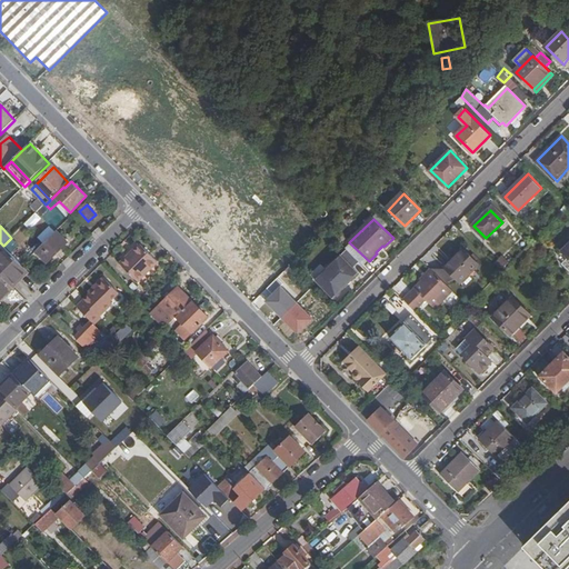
[(68,242),(57,231),(37,251),(47,261),(68,242)]
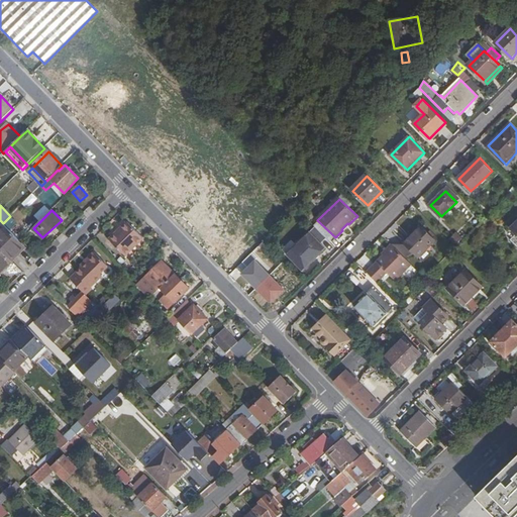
[(245,217),(248,225),(257,221),(253,214),(245,217)]
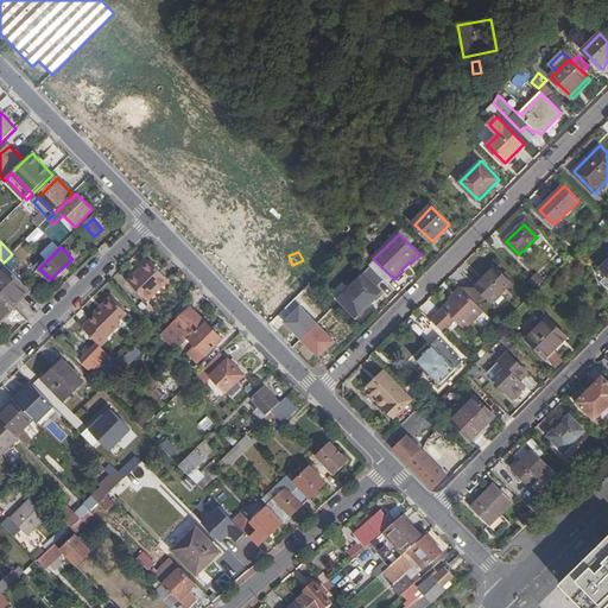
[(170,280),(152,261),(130,282),(149,302),(170,280)]
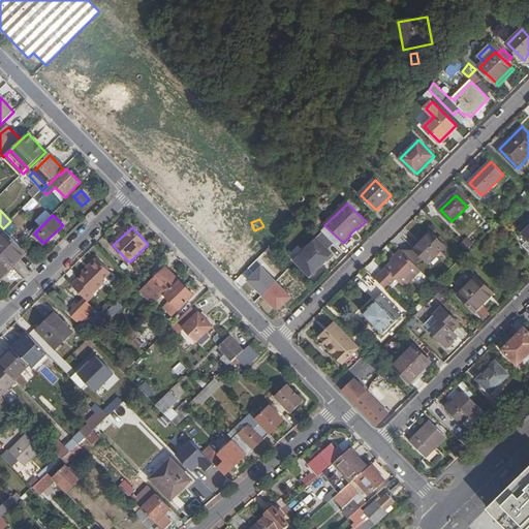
[(439,238),(432,230),(414,247),(426,258),(429,261),(443,247),(446,244),(444,243),(439,238)]
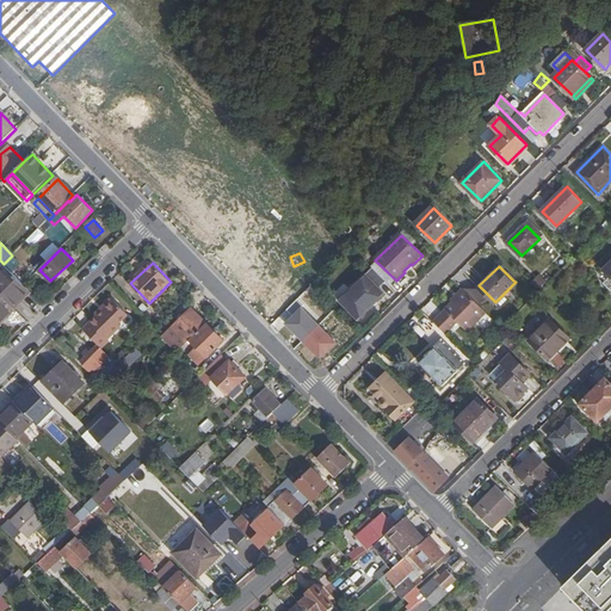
[(19,283),(20,281),(6,267),(0,272),(0,294),(12,306),(26,291),(19,283)]
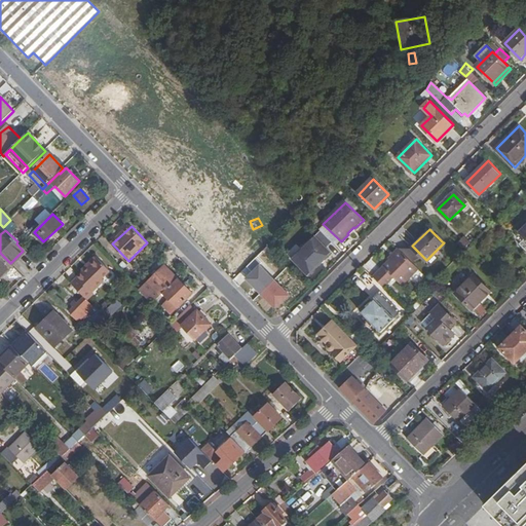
[(332,252),(330,250),(327,248),(333,242),(322,231),(294,259),(309,275),(332,252)]
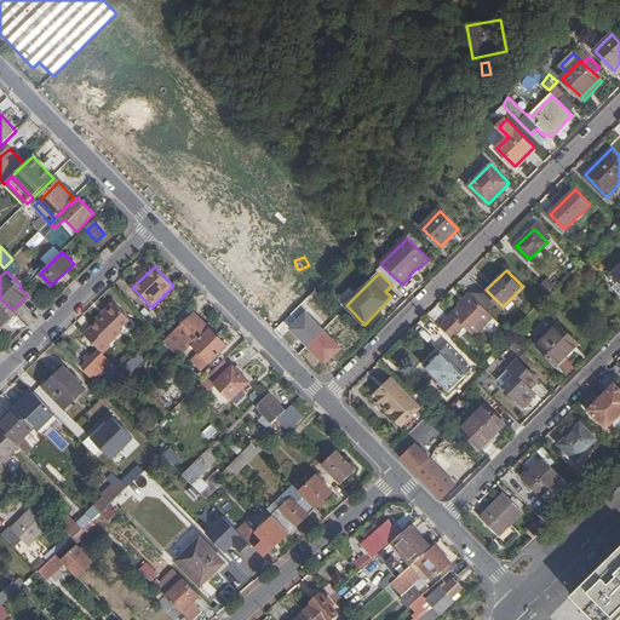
[(549,293),(556,283),(549,276),(540,286),(549,293)]
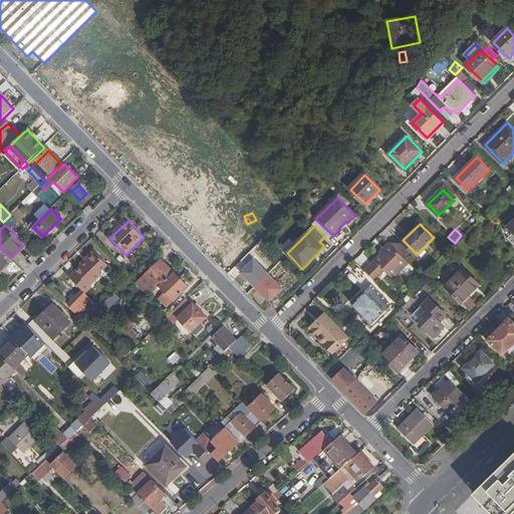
[(403,240),(389,242),(391,243),(403,255),(414,251),(403,240)]
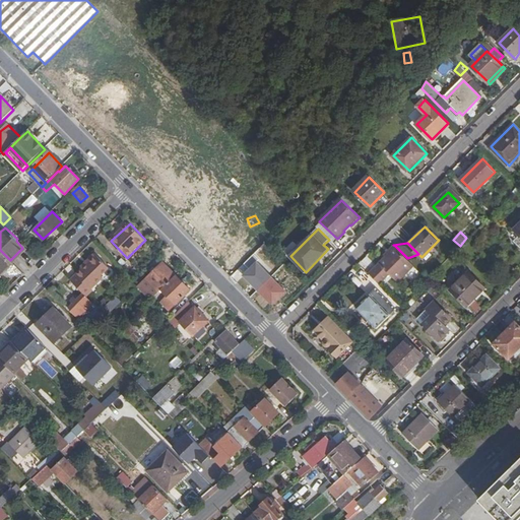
[(438,245),(436,243),(421,257),(424,259),(428,259),(435,252),(438,245)]
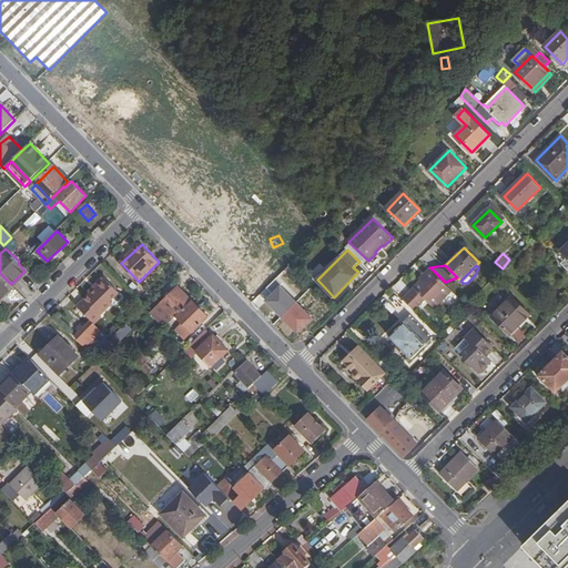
[(445,282),(432,269),(421,280),(423,281),(404,298),(416,311),(427,298),(436,307),(454,291),(445,282)]
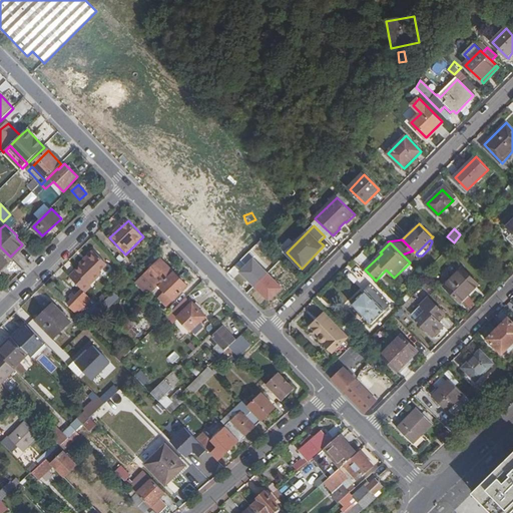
[(0,271),(12,259),(10,257),(0,246),(0,271)]
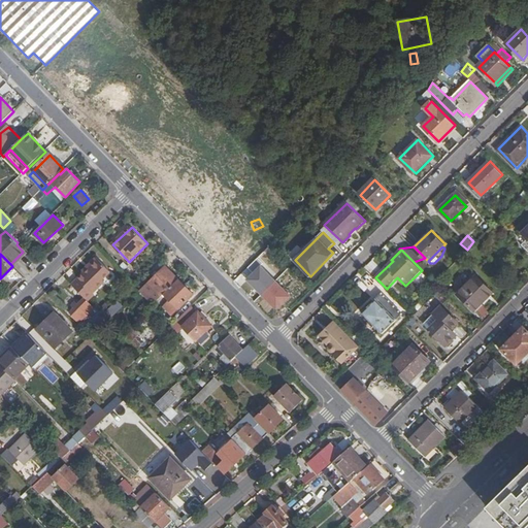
[(85,272),(71,285),(85,298),(88,301),(95,295),(93,293),(104,282),(103,278),(110,271),(97,258),(88,266),(90,267),(85,272)]
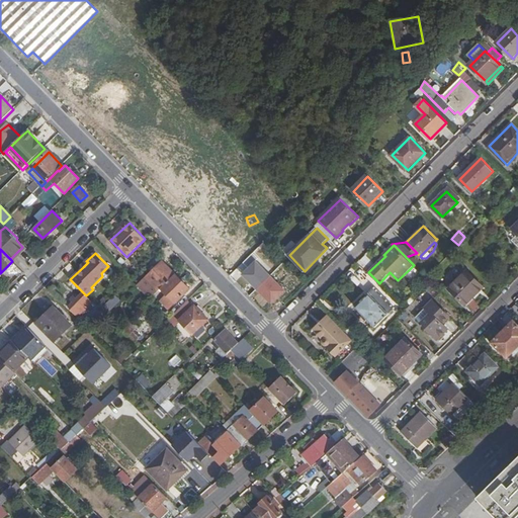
[(139,285),(151,297),(161,288),(175,274),(162,261),(155,268),(153,266),(150,269),(153,271),(139,285)]
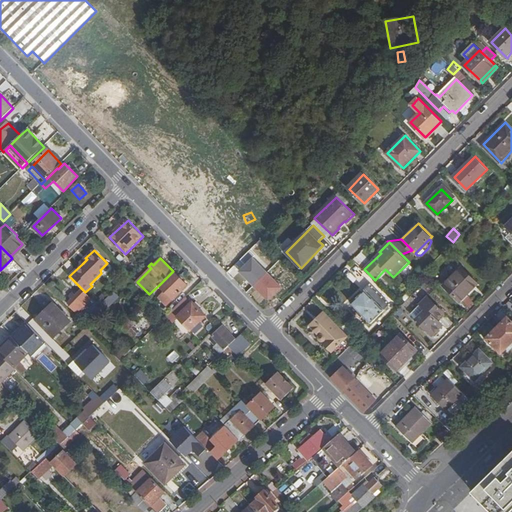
[(473,276),(477,272),(468,264),(464,269),(473,276)]
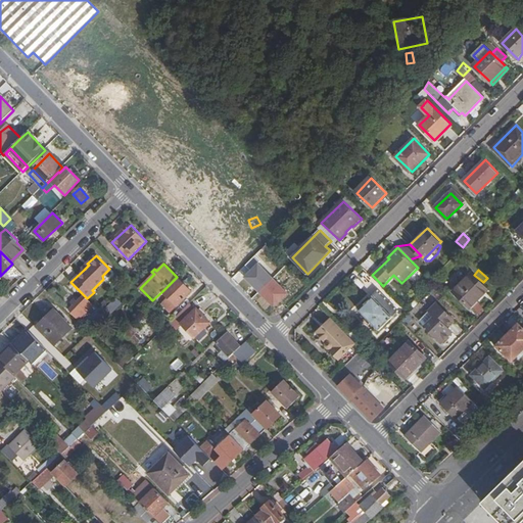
[(489,288),(473,274),(456,292),(471,307),(489,288)]
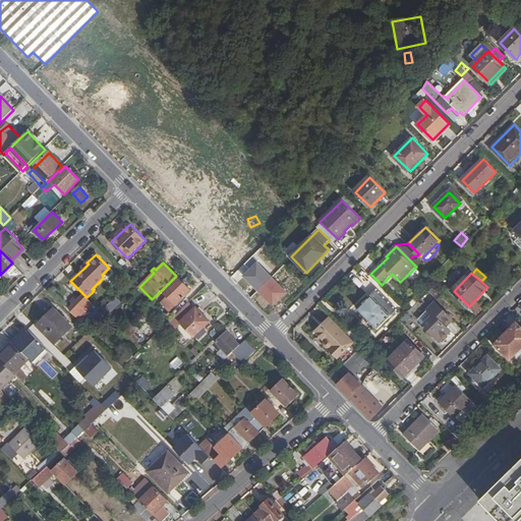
[(176,276),(162,290),(168,296),(164,300),(172,308),(176,304),(190,290),(176,276)]
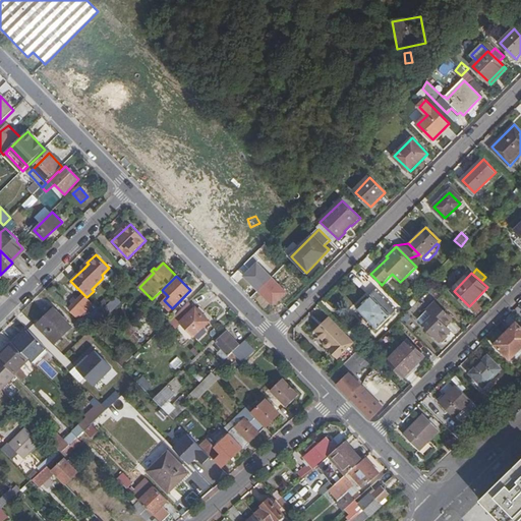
[(275,308),(292,291),(276,276),(258,293),(275,308)]
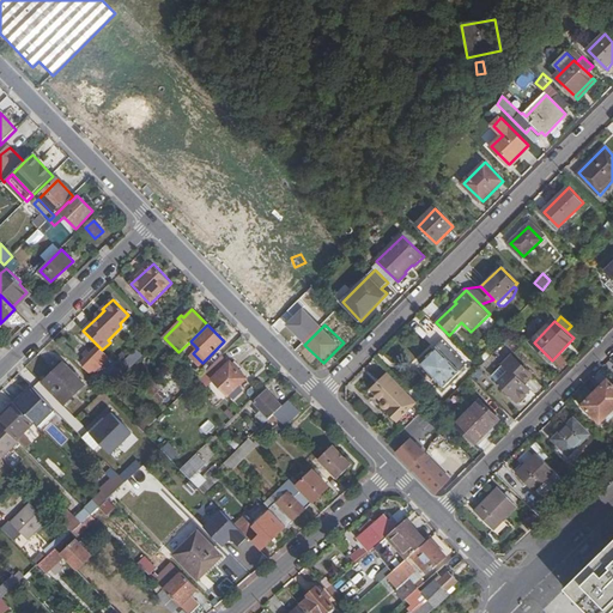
[(467,364),(444,340),(423,363),(445,387),(467,364)]
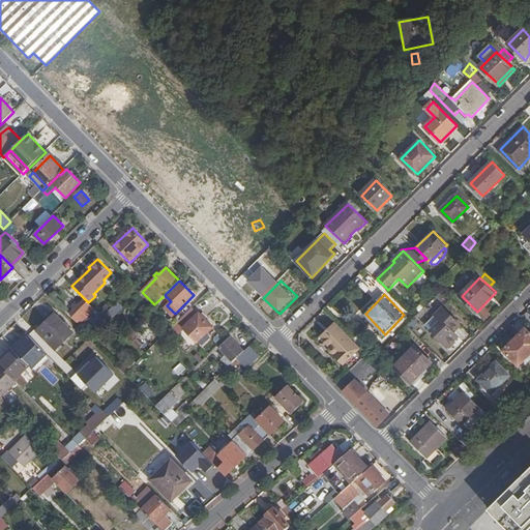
[(417,318),(424,325),(445,306),(438,298),(430,305),(417,318)]
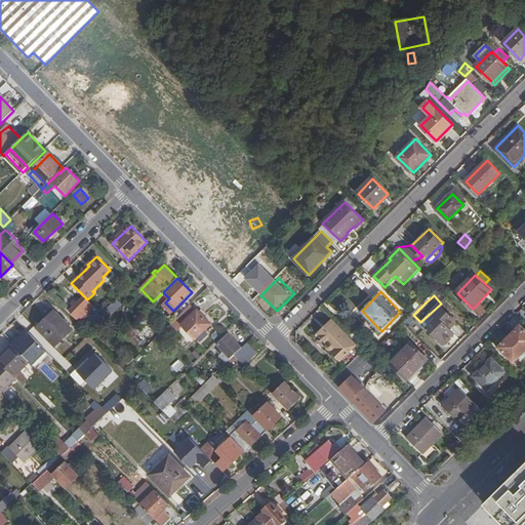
[(79,321),(94,307),(87,299),(84,296),(70,311),(79,321)]
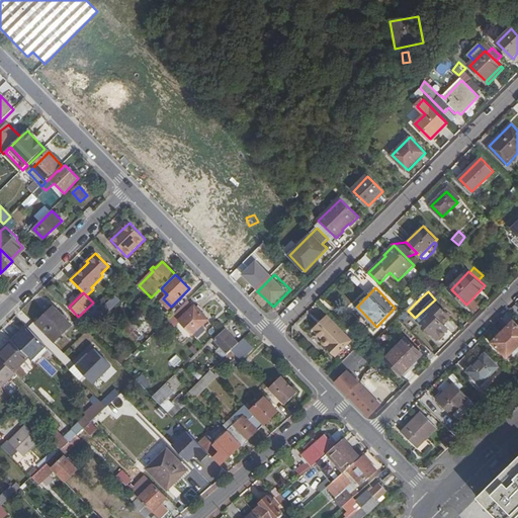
[(117,305),(111,298),(100,310),(106,316),(117,305)]
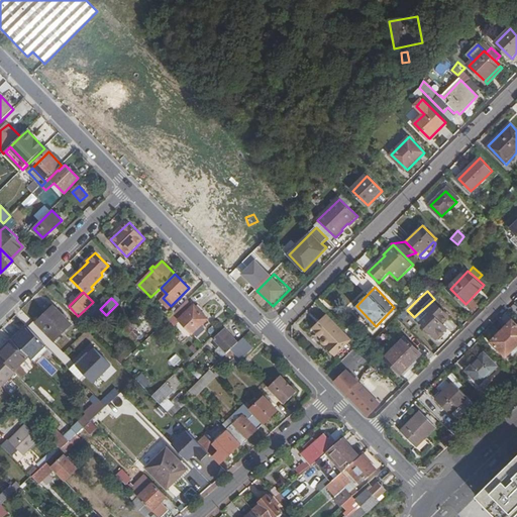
[(174,325),(179,320),(192,334),(193,333),(197,337),(205,329),(201,325),(208,319),(201,311),(203,310),(198,305),(196,306),(194,304),(192,306),(186,300),(168,319),(174,325)]
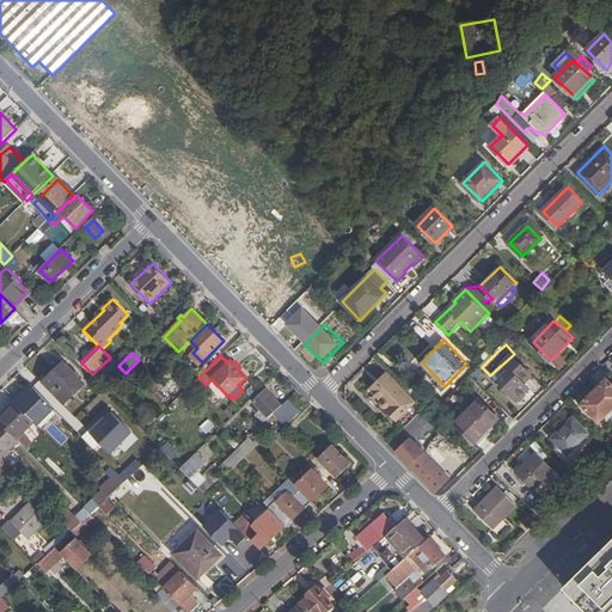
[(531,374),(512,355),(491,375),(518,402),(530,389),(522,383),(531,374)]
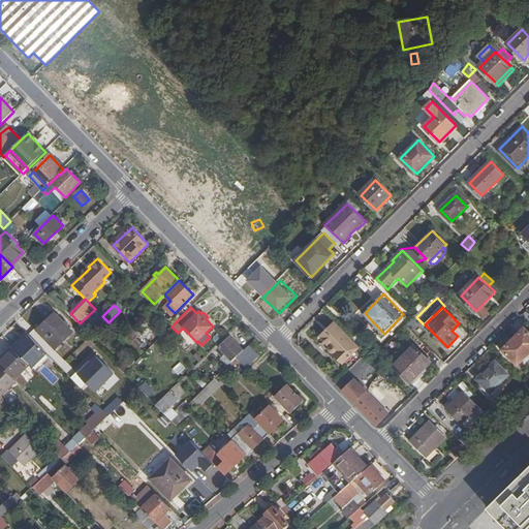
[(107,323),(98,313),(92,319),(101,330),(107,323)]
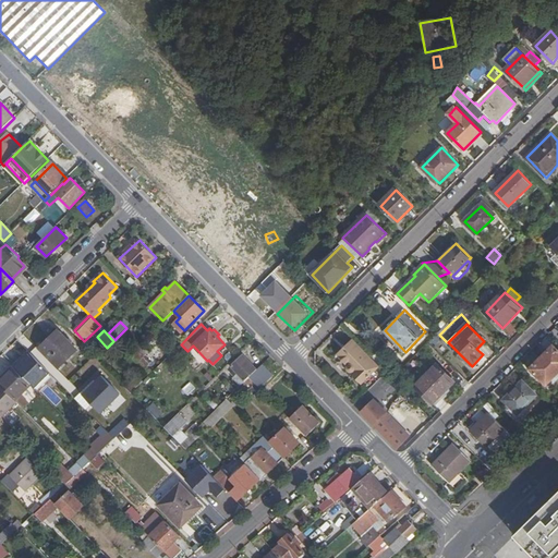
[(81,354),(63,337),(46,354),(63,372),(81,354)]
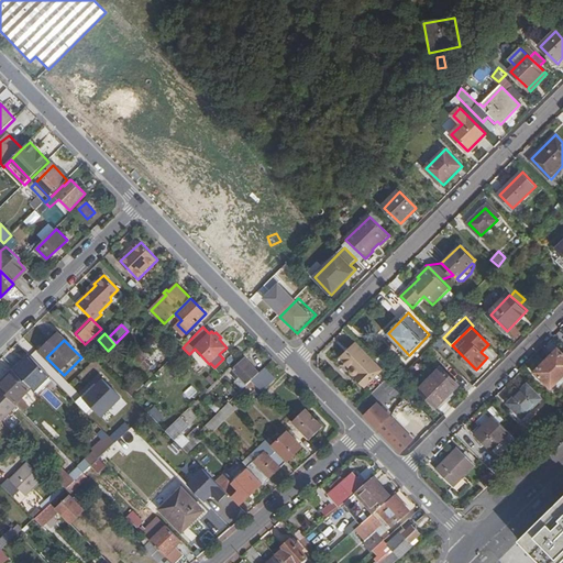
[(362,345),(359,343),(343,359),(345,361),(362,345)]
